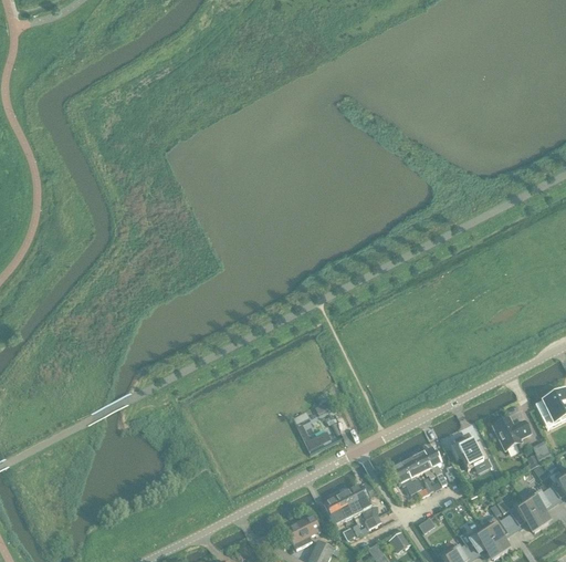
[(549,397),(535,404),(542,416),(547,414),(552,422),(565,414),(565,391),(558,395),(551,399),(549,397)]
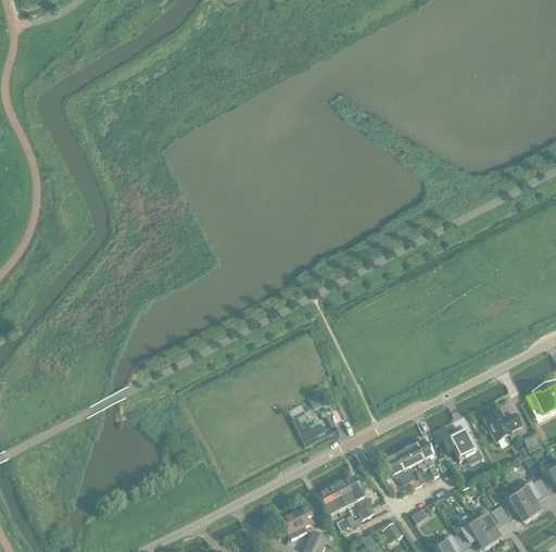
[(319,394),(310,399),(313,404),(323,400),(319,394)]
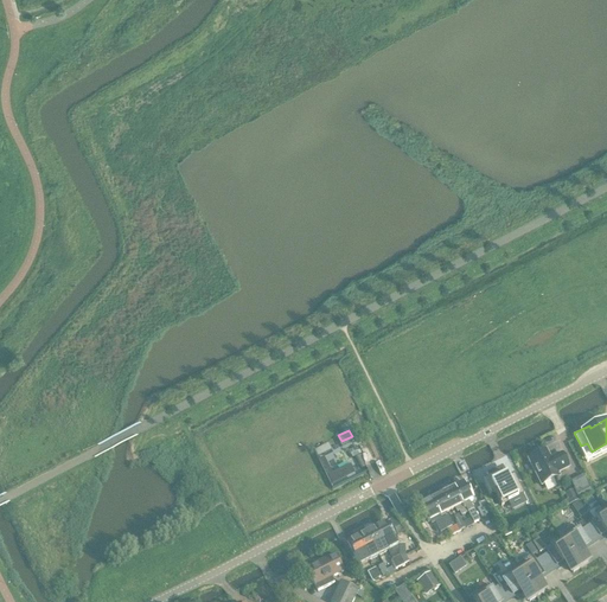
[(328,440),(314,447),(318,453),(332,446),(328,440)]
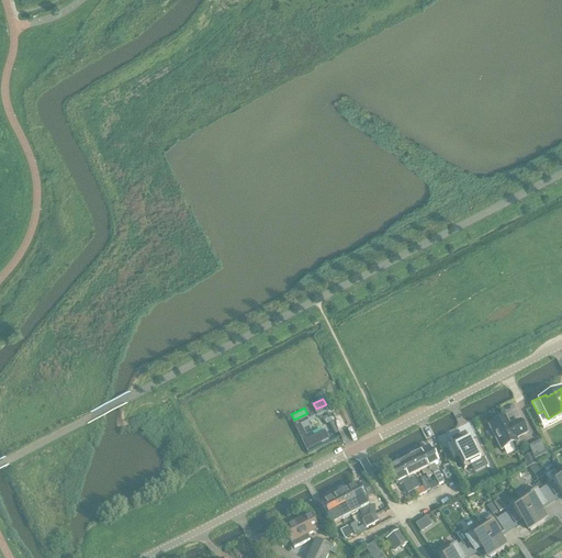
[(510,423),(505,413),(490,422),(502,446),(518,437),(516,434),(527,428),(520,416),(513,420),(513,421),(510,423)]
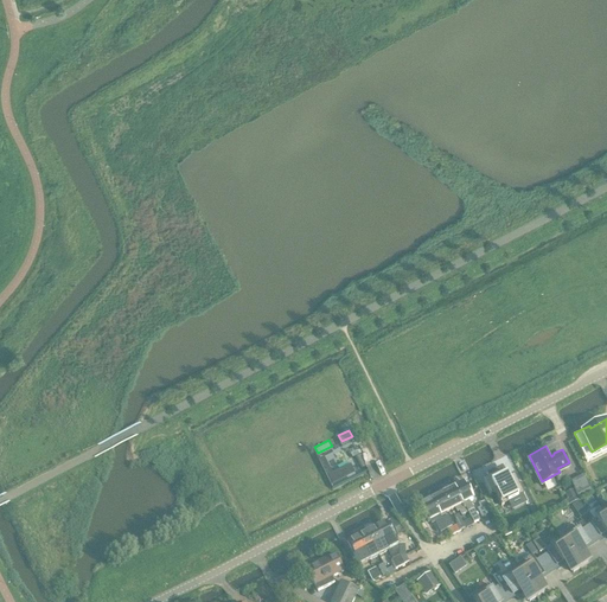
[(360,450),(356,453),(362,466),(366,463),(360,450)]
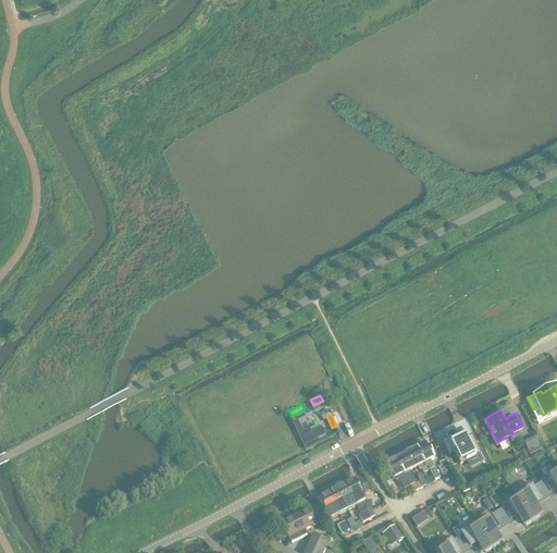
[(304,440),(325,430),(322,424),(305,431),(302,427),(298,429),(304,440)]
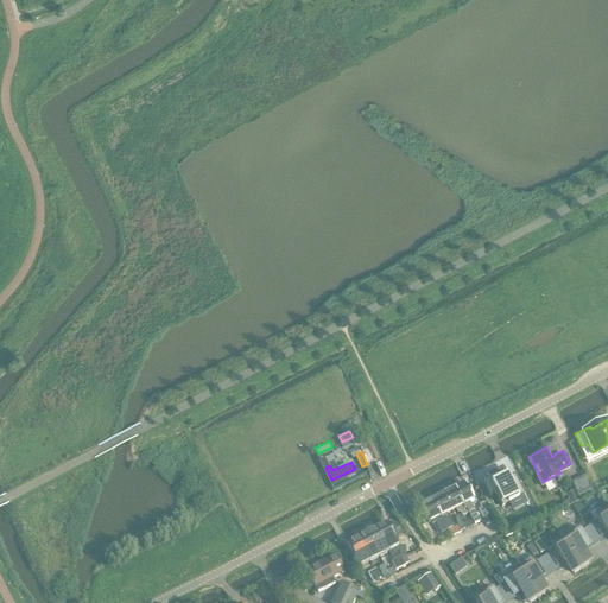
[(485,478),(491,492),(496,488),(502,502),(525,490),(515,469),(514,470),(514,471),(510,474),(508,474),(506,475),(502,469),(485,478)]
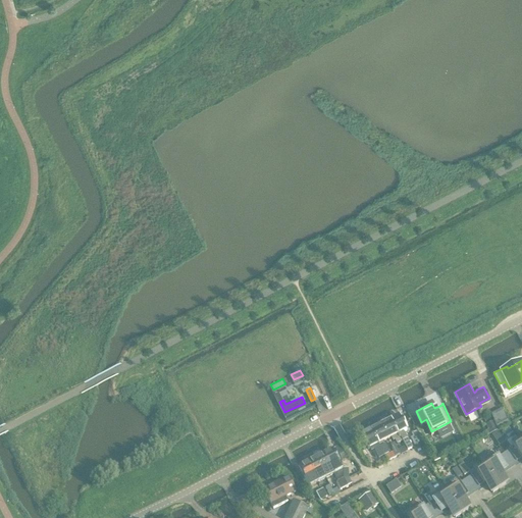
[(501,406),(490,411),(497,422),(507,417),(501,406)]
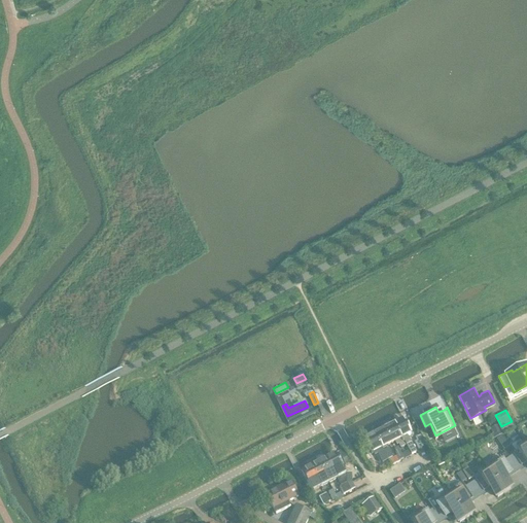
[(402,415),(393,420),(402,438),(405,437),(407,441),(412,450),(416,448),(408,431),(411,429),(402,415)]
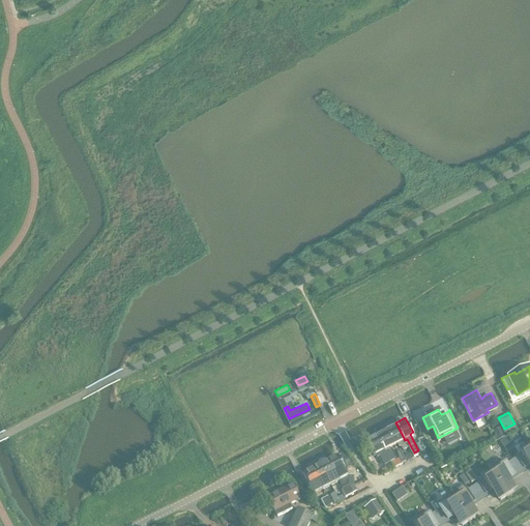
[(395,422),(386,427),(393,442),(398,440),(400,444),(401,443),(403,446),(409,443),(407,439),(405,440),(395,422)]
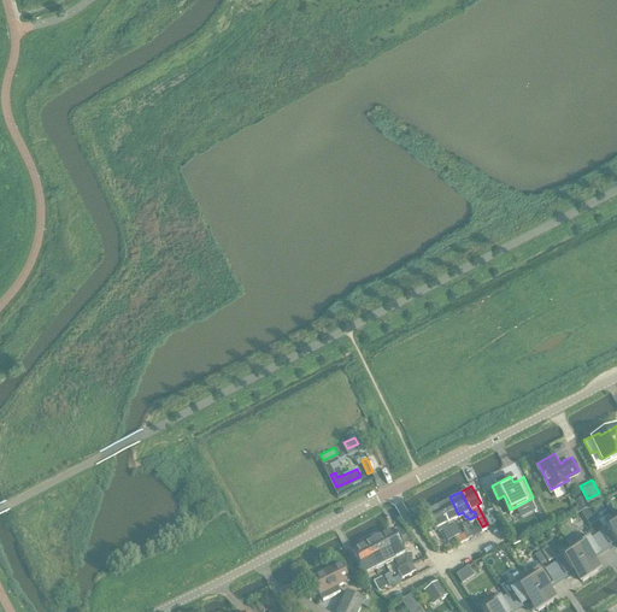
[(450,496),(438,502),(447,521),(458,515),(450,496)]
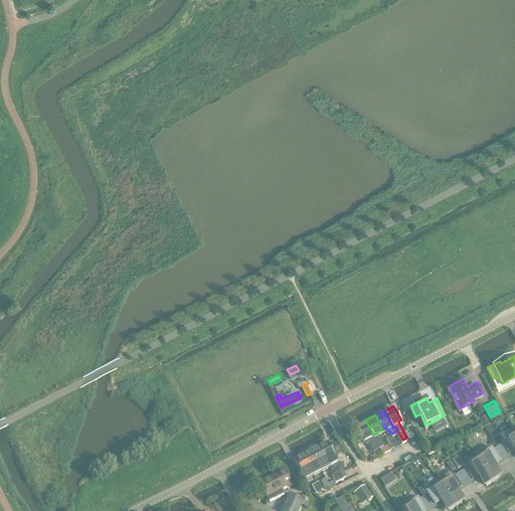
[(373,435),(365,419),(356,424),(364,440),(373,435)]
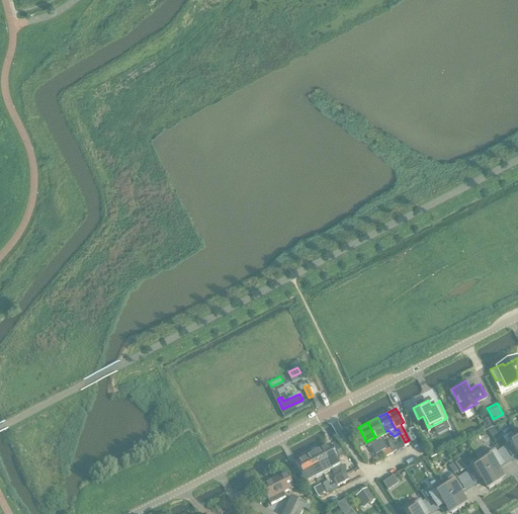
[(517,433),(504,443),(512,455),(517,450),(517,433)]
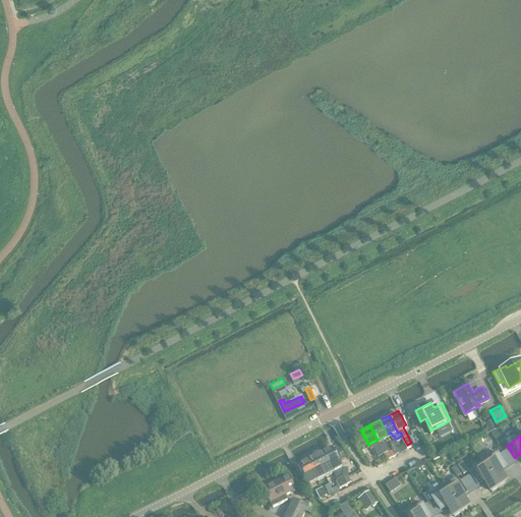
[(393,439),(390,441),(395,452),(399,450),(393,439)]
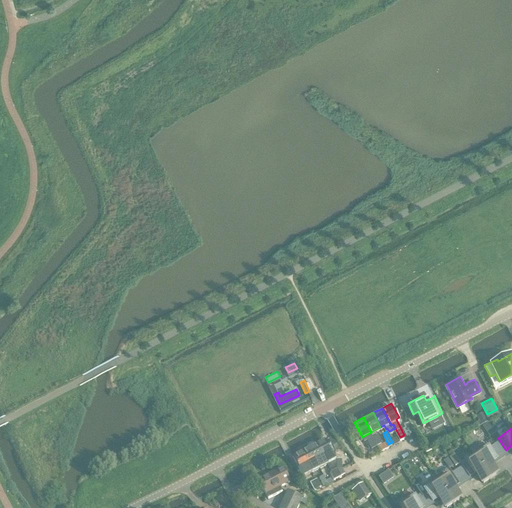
[(388,444),(386,440),(386,439),(382,440),(379,435),(374,437),(377,443),(380,449),(388,444)]
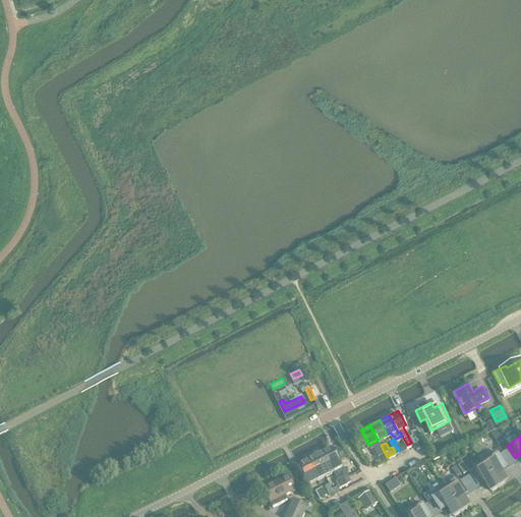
[(346,481),(343,475),(348,475),(348,465),(342,465),(332,445),(323,449),(334,469),(337,476),(336,477),(339,485),(346,481)]
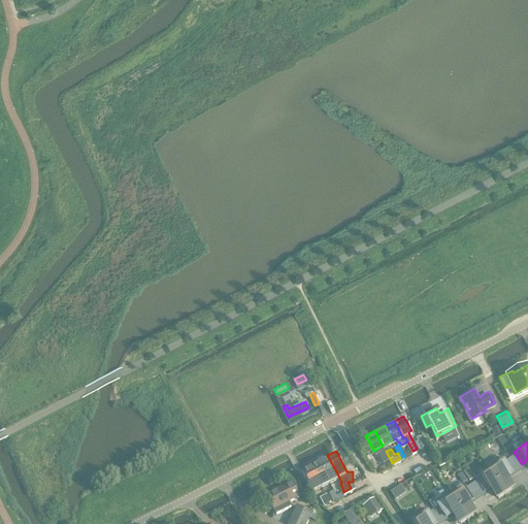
[(327,455),(319,459),(329,481),(338,476),(327,455)]
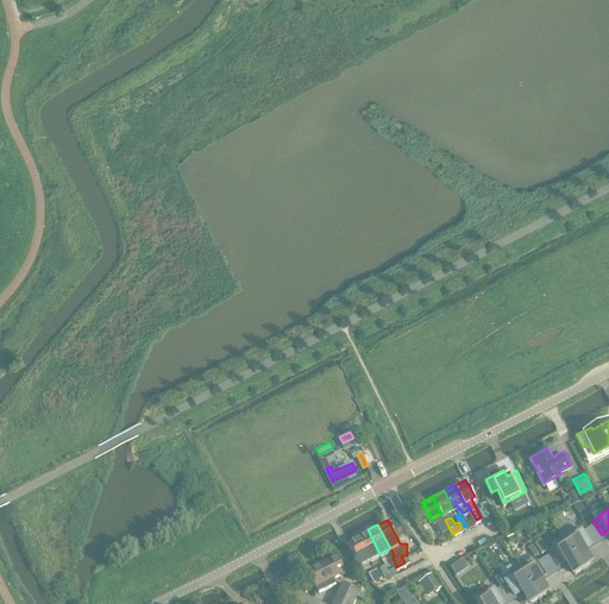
[(565,539),(583,565),(590,560),(582,548),(590,542),(581,528),(565,539)]
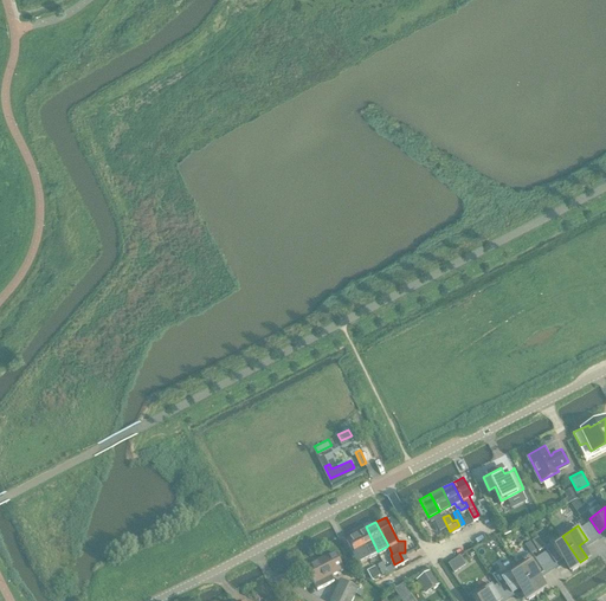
[(369,556),(378,551),(366,527),(356,531),(369,556)]
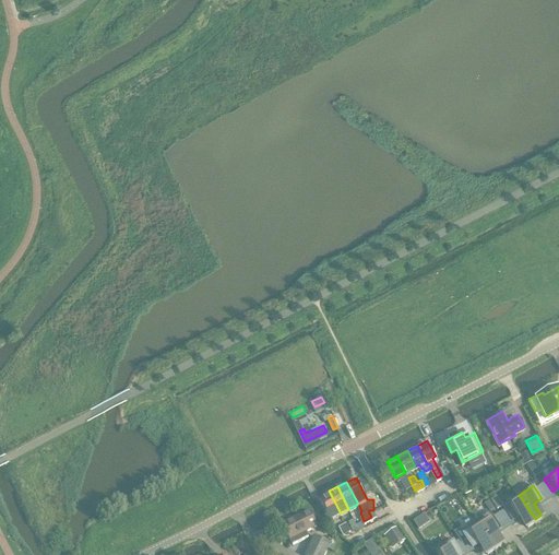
[(341,514),(329,491),(320,496),(329,512),(334,510),(336,515),(341,514)]
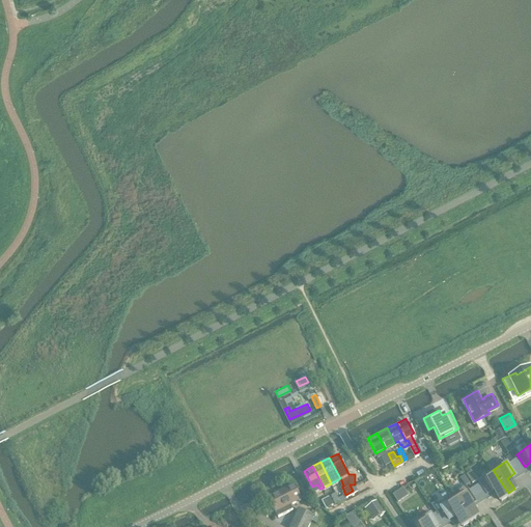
[(472,480),(477,477),(472,468),(466,472),(472,480)]
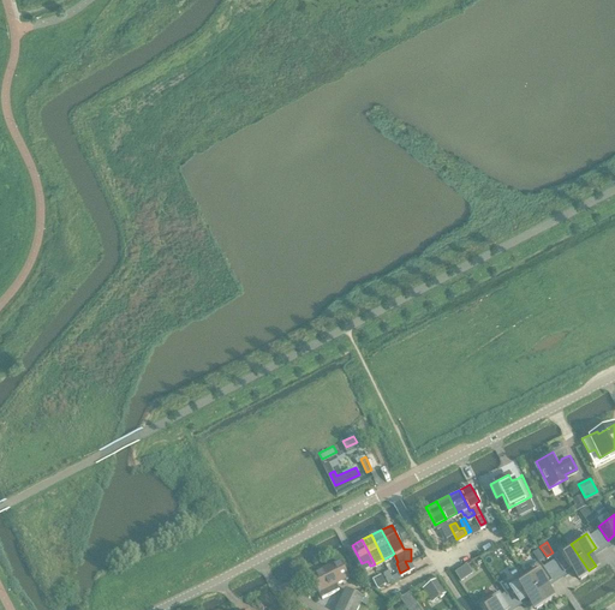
[(589,570),(571,544),(554,555),(563,569),(573,563),(580,575),(589,570)]
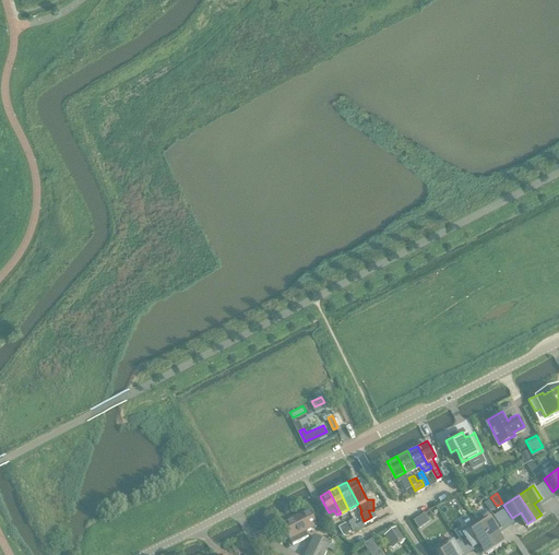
[(494,503),(489,496),(484,499),(487,506),(494,503)]
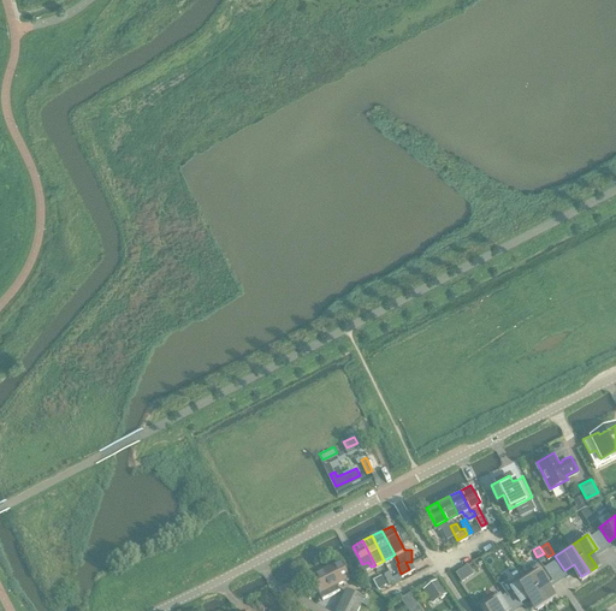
[(320,589),(349,576),(339,558),(312,573),(320,589)]
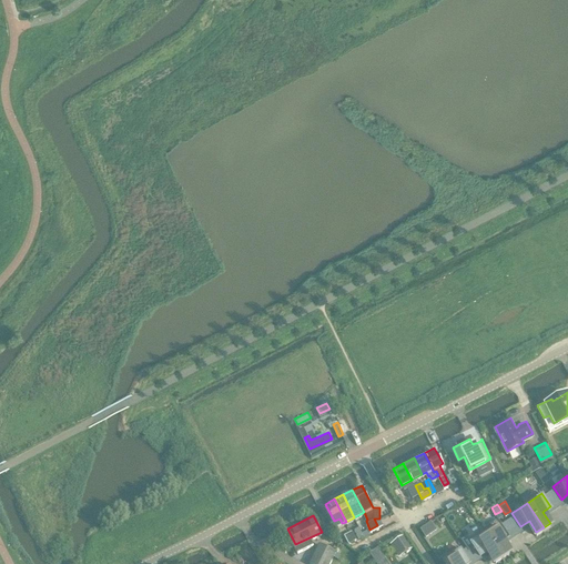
[(483,526),(503,555),(509,551),(501,540),(510,534),(498,516),(483,526)]
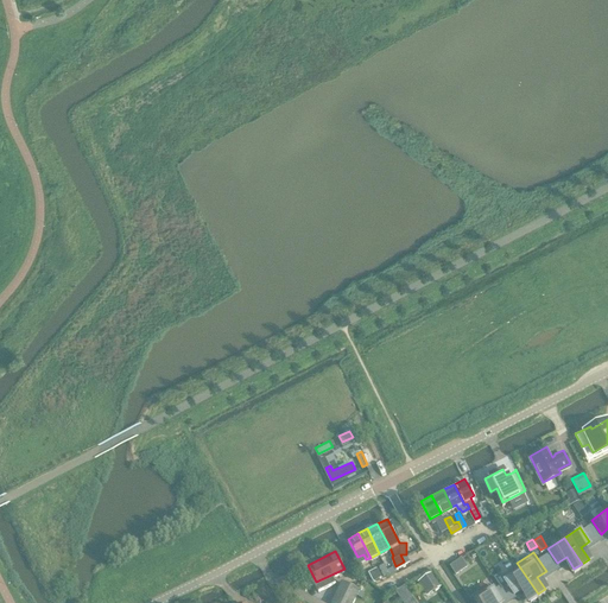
[(538,594),(517,563),(501,573),(513,592),(523,586),(530,598),(538,594)]
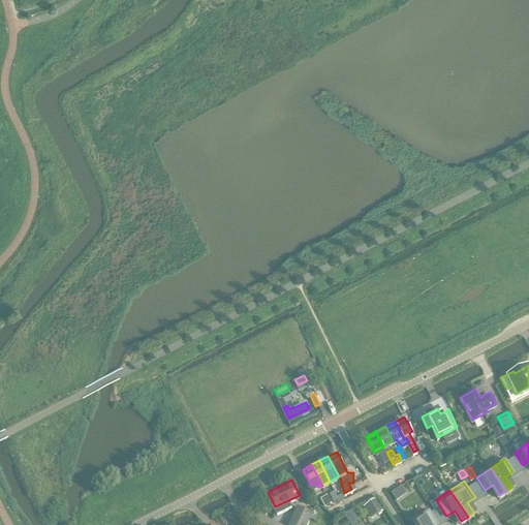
[(320,495),(324,503),(331,499),(327,492),(320,495)]
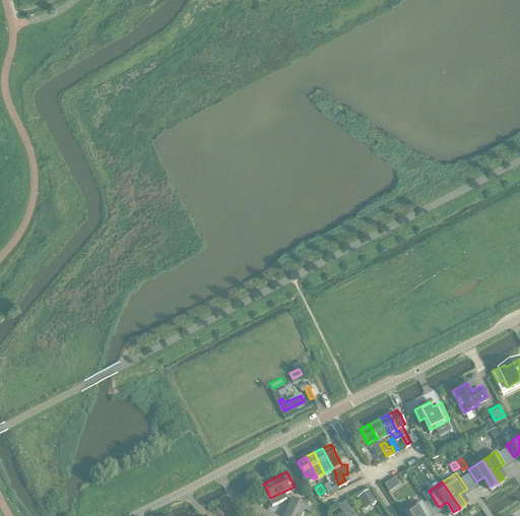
[(369,487),(358,495),(365,506),(377,498),(369,487)]
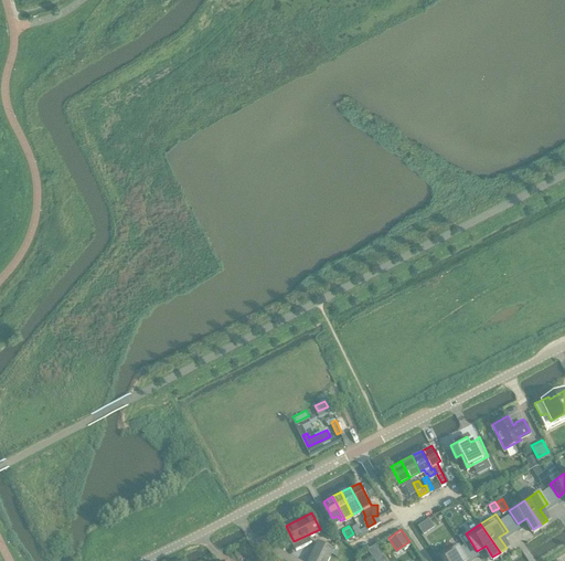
[(317,538),(308,559),(312,560),(326,560),(333,547),(317,538)]
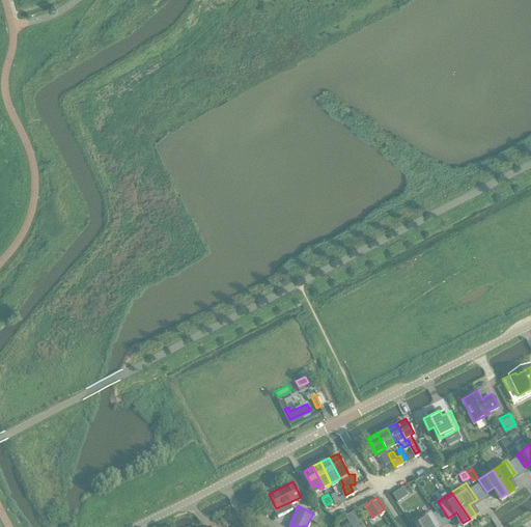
[(427,507),(413,518),(418,526),(434,526),(439,525),(427,507)]
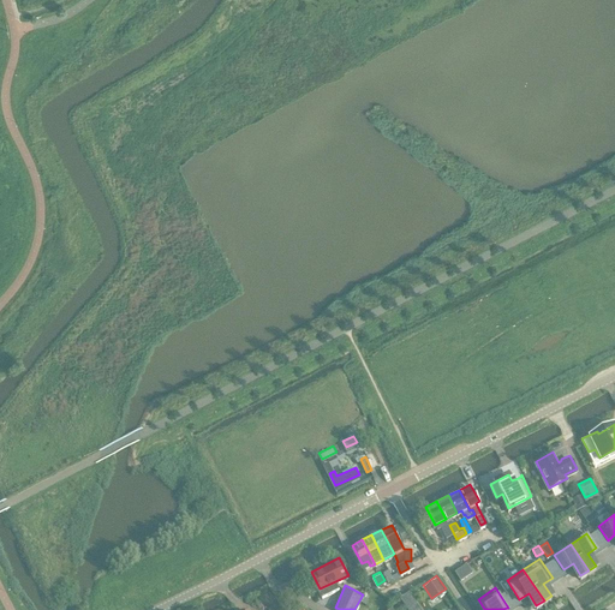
[(410,590),(401,596),(410,609),(419,609),(422,609),(410,590)]
